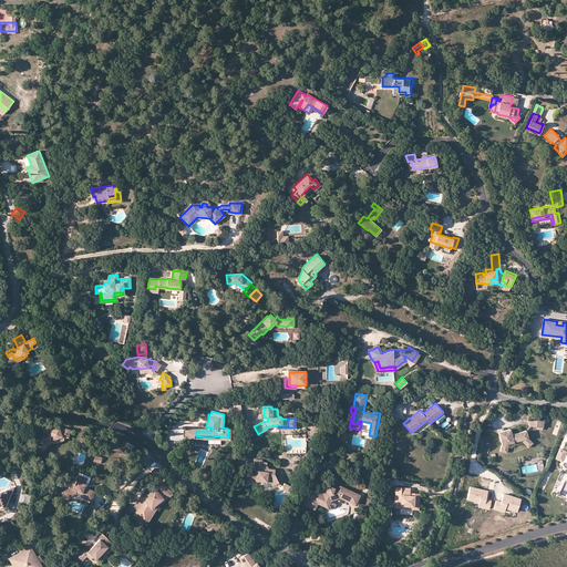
[(65,432),(69,431),(68,428),(59,426),(42,422),(40,429),(47,430),(47,433),(45,437),(42,434),(38,440),(42,442),(38,447),(42,452),(51,441),(52,439),(58,436),(63,435),(65,435),(65,432)]
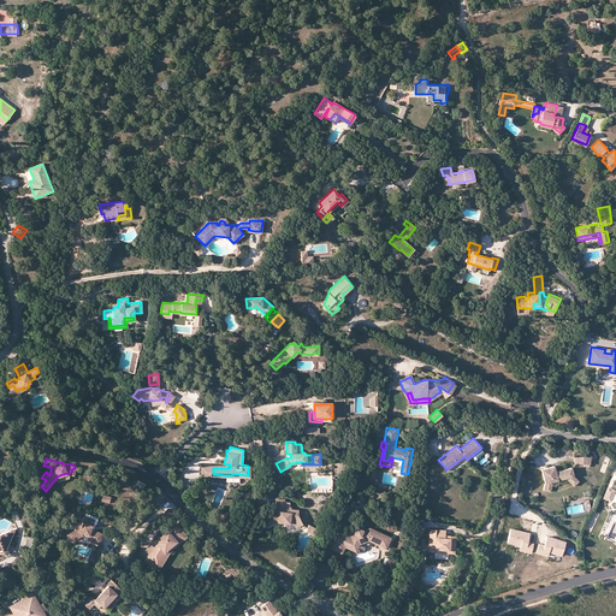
[(189,461),(183,473),(193,478),(199,466),(189,461)]
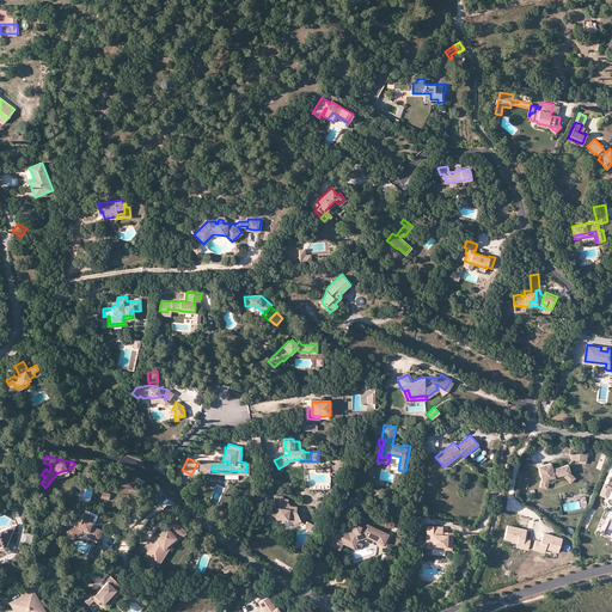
[(208,471),(212,471),(212,465),(226,465),(228,465),(228,461),(226,461),(226,463),(200,461),(200,473),(208,473),(208,471)]
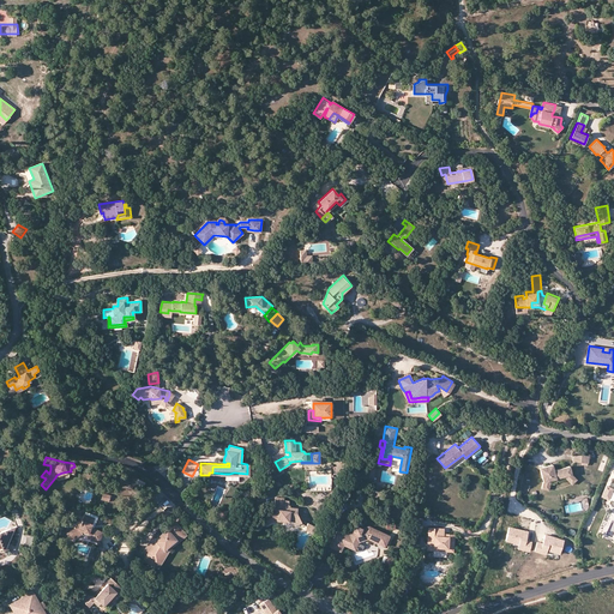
[(554,470),(553,464),(545,467),(546,469),(541,470),(543,482),(541,488),(547,491),(552,481),(565,477),(572,475),(570,467),(554,470)]
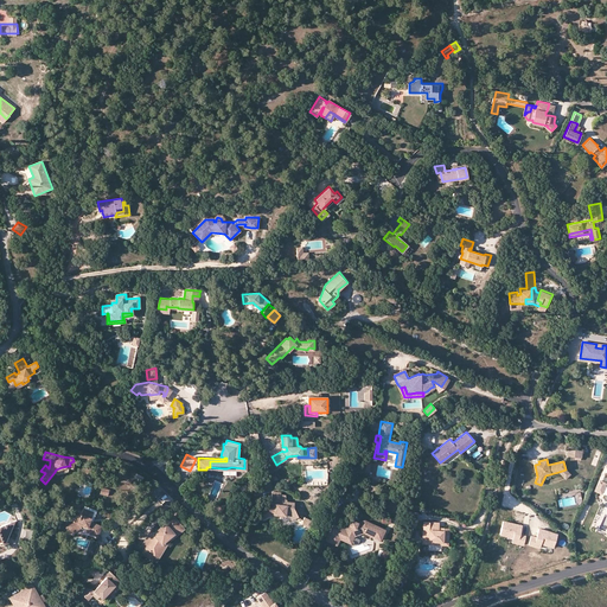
[(247,460),(244,460),(244,468),(231,467),(227,468),(223,468),(210,467),(206,467),(206,470),(247,471),(247,460)]
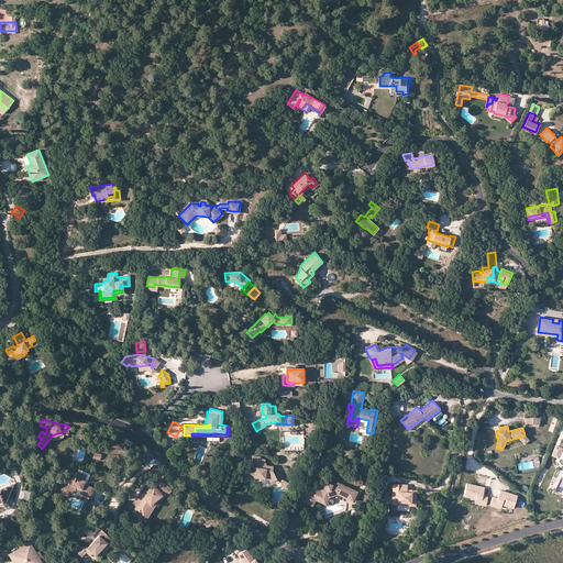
[(333,439),(342,441),(344,429),(337,427),(333,439)]
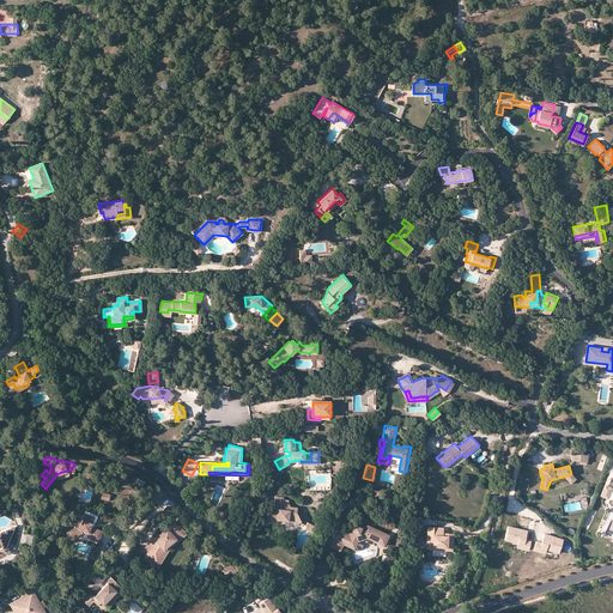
[(612,486),(605,484),(601,495),(607,497),(611,489),(612,490),(612,468),(612,469),(612,472),(612,486)]
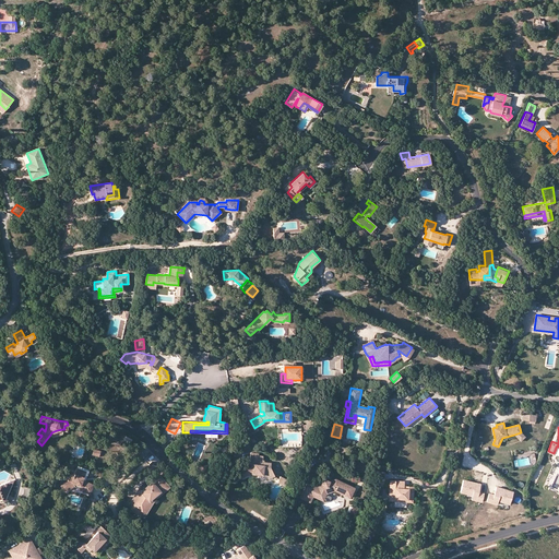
[(521,432),(514,435),(521,441),(525,437),(521,432)]
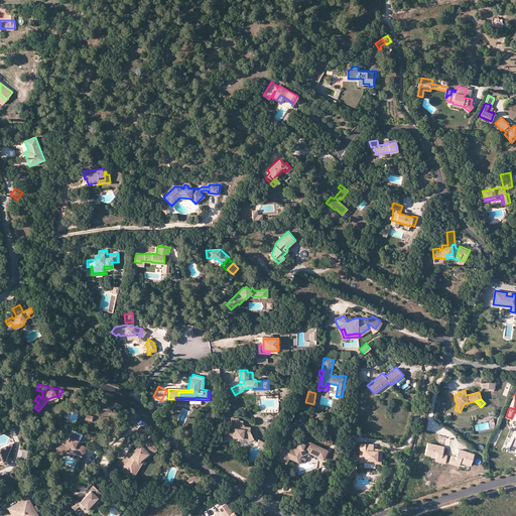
[(233,430),(232,430),(232,431),(229,431),(226,432),(224,432),(226,438),(232,436),(236,437),(236,435),(245,437),(245,436),(248,437),(251,441),(255,437),(250,430),(250,426),(244,426),(244,424),(243,424),(243,420),(239,420),(239,418),(231,417),(231,426),(232,426),(232,427),(233,427),(233,430)]
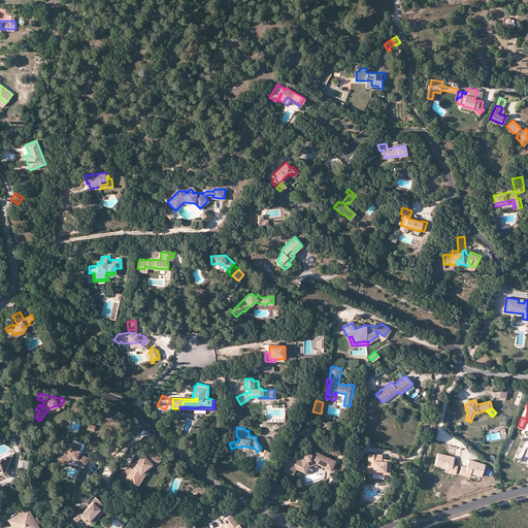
[(70,449),(60,454),(64,462),(70,459),(74,461),(74,462),(85,466),(88,457),(78,454),(77,453),(80,446),(73,442),(70,449)]
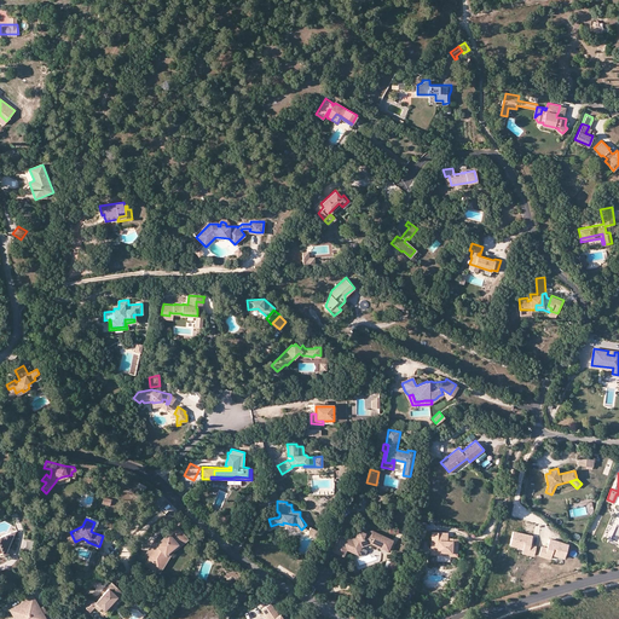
[(167,548),(184,536),(177,526),(163,536),(163,537),(161,541),(157,539),(144,560),(150,565),(154,559),(157,562),(163,553),(166,554),(168,549),(167,548)]
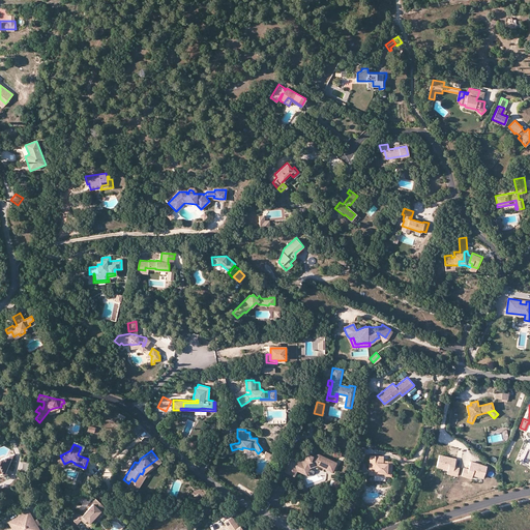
[(266,451),(265,453),(265,457),(272,460),(274,454),(266,451)]
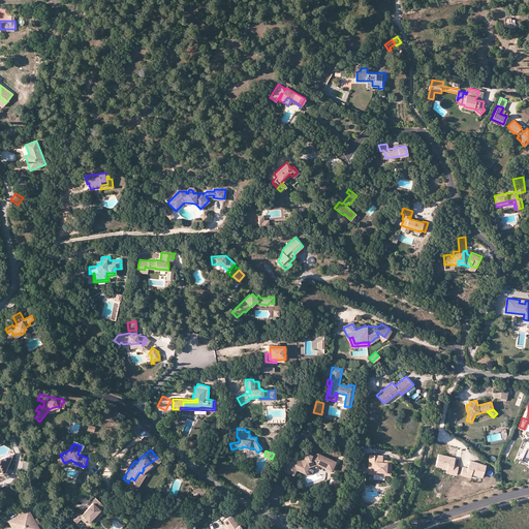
[(327,467),(332,470),(336,461),(318,453),(312,455),(307,452),(305,456),(304,457),(303,458),(301,461),(291,456),(285,470),(293,474),(297,469),(298,466),(301,467),(300,468),(305,470),(308,465),(317,462),(327,466),(327,467)]
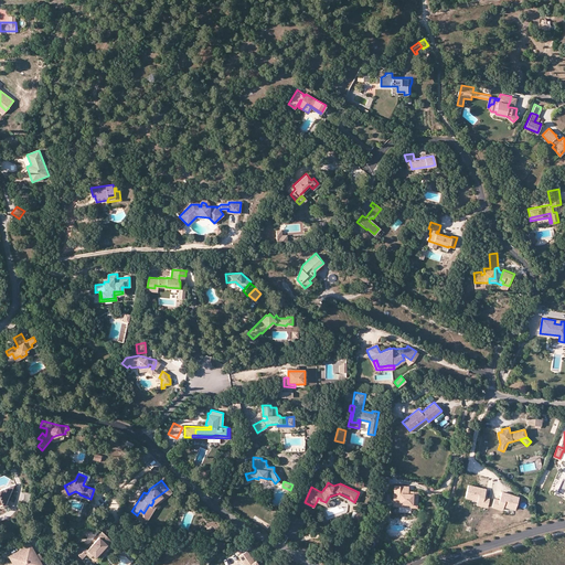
[(486,489),(468,484),(465,496),(477,499),(482,501),(481,505),(487,507),(489,499),(483,498),(486,489)]
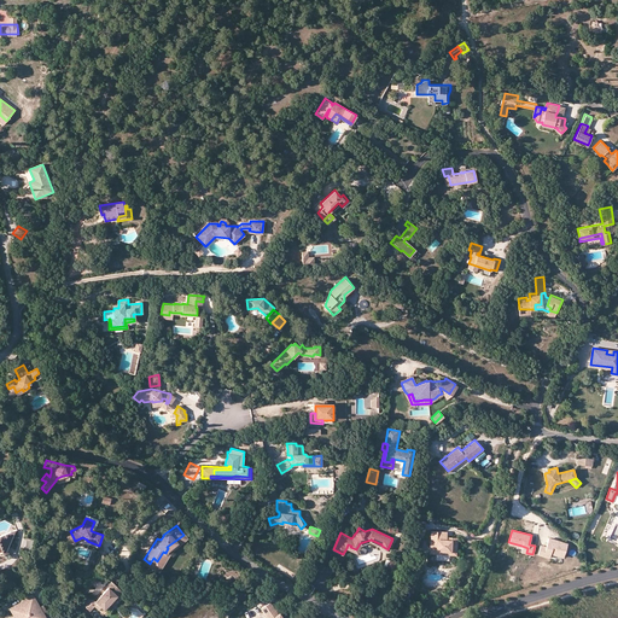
[(0,547),(1,553),(6,552),(13,536),(11,531),(0,535),(0,547)]
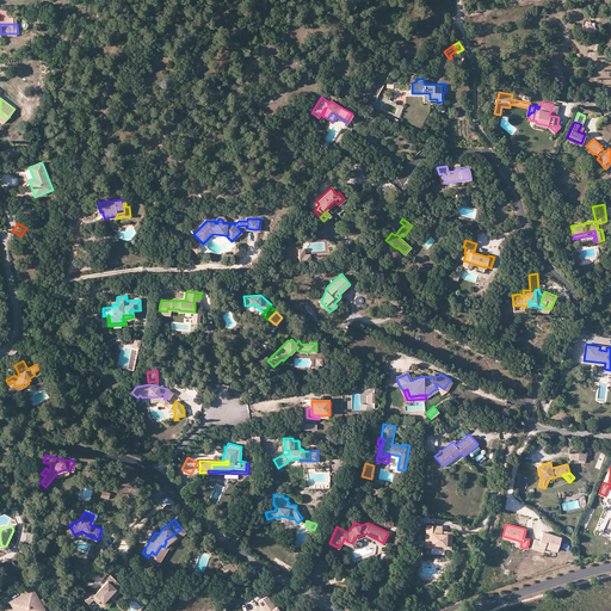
[(440,534),(440,531),(440,526),(426,525),(424,544),(450,545),(451,531),(445,531),(445,534),(440,534)]
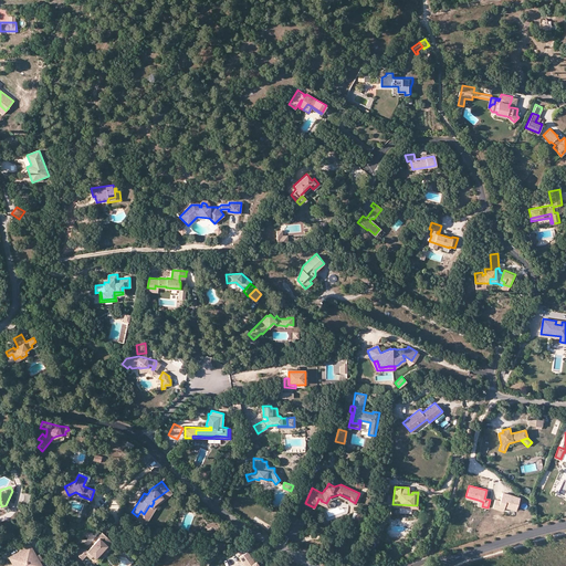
[(170,493),(168,490),(153,501),(154,502),(152,506),(149,505),(144,514),(140,511),(137,516),(145,521),(156,504),(170,493)]
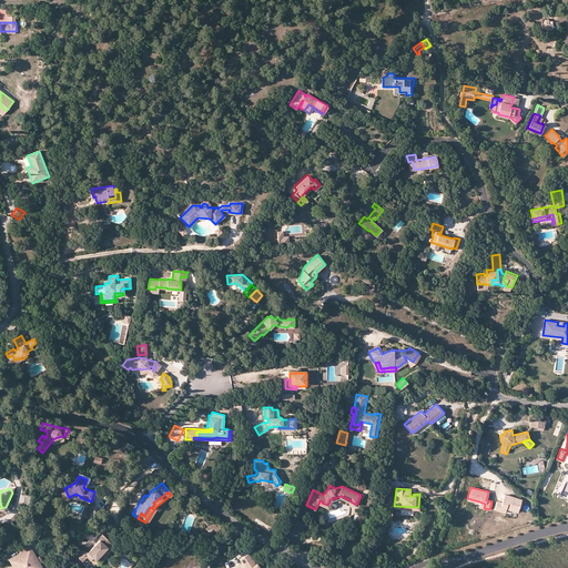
[(496,501),(494,509),(499,510),(500,506),(506,508),(517,511),(520,499),(504,495),(500,503),(496,501)]
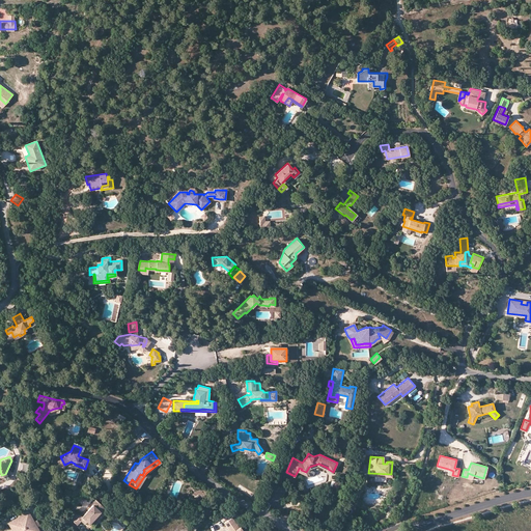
[(318,465),(328,469),(328,468),(318,464),(309,467),(306,472),(301,470),(302,469),(299,468),(298,471),(307,475),(310,468),(318,465)]
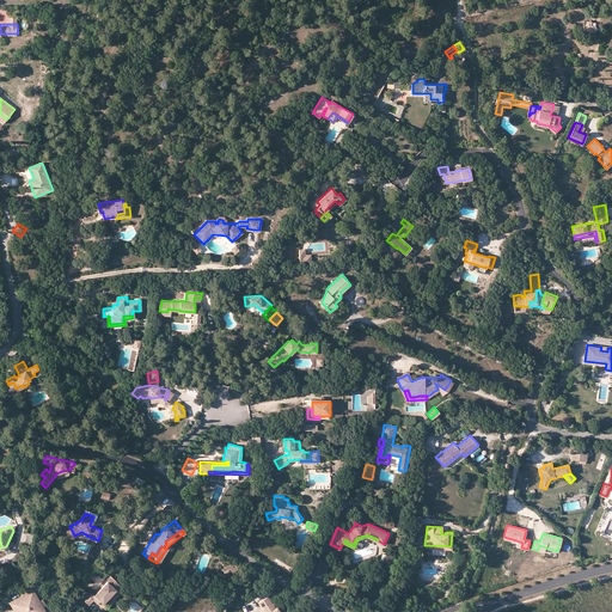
[(96,565),(87,575),(85,577),(90,581),(92,579),(93,580),(101,570),(96,565)]
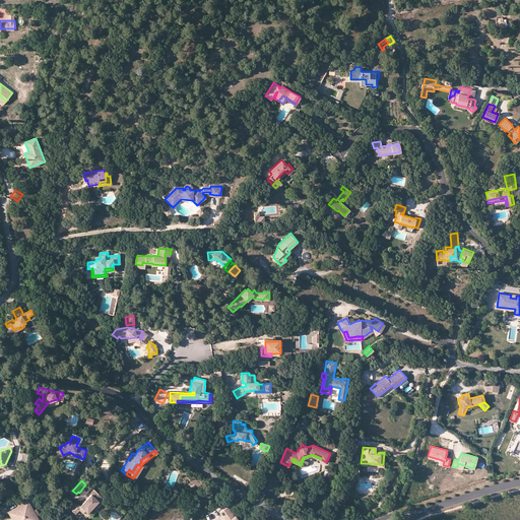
[(86,501),(81,507),(80,507),(85,512),(88,514),(99,502),(100,503),(104,499),(94,491),(90,495),(91,496),(86,501)]
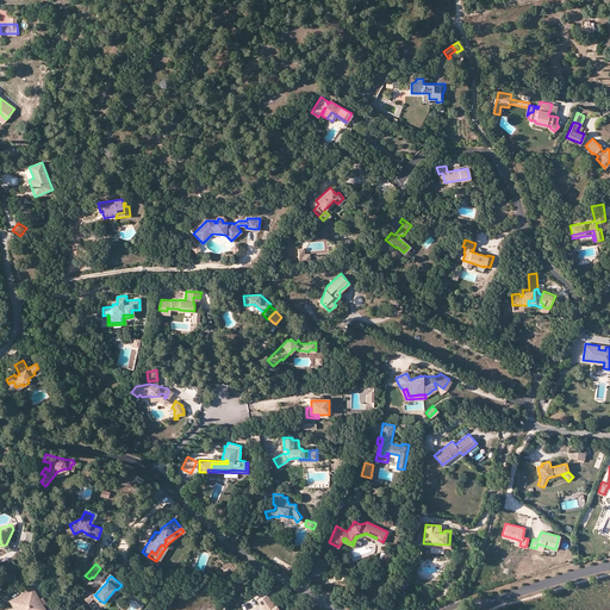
[(44,609),(35,591),(32,587),(10,601),(13,609),(44,609)]
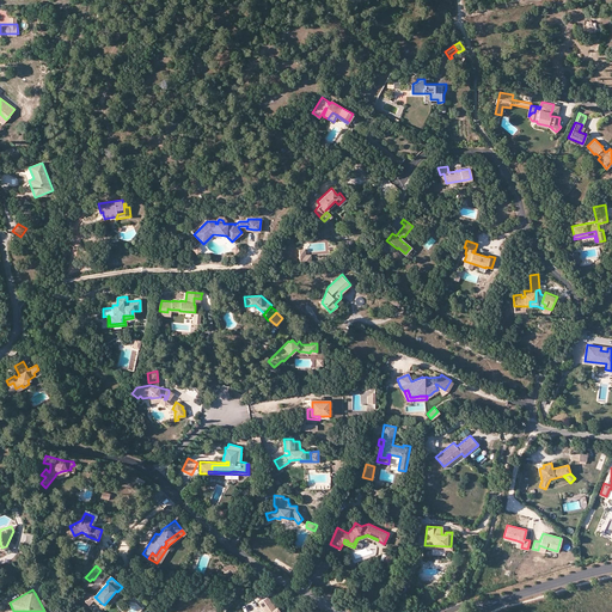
[(90,600),(95,595),(89,592),(81,600),(90,606),(93,603),(90,600)]
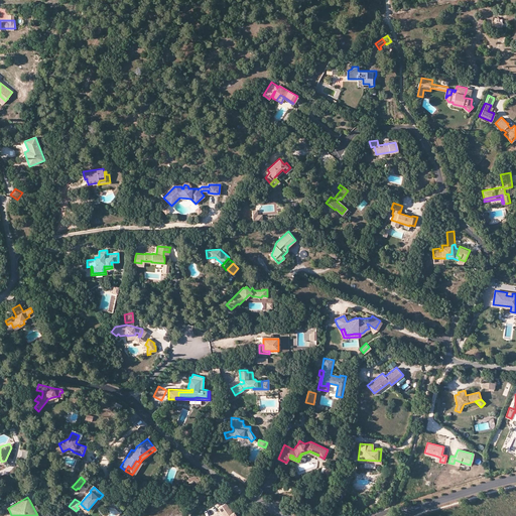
[(80,503),(81,503),(80,502),(76,506),(79,508),(79,507),(83,510),(85,508),(80,503)]
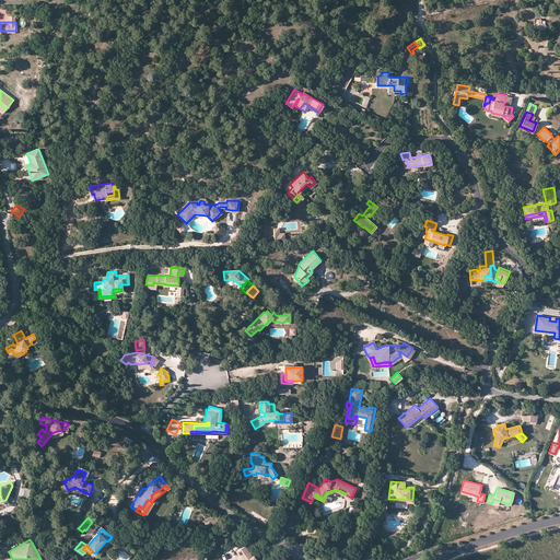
[(255,559),(253,556),(252,557),(244,546),(236,551),(242,559),(255,559)]
